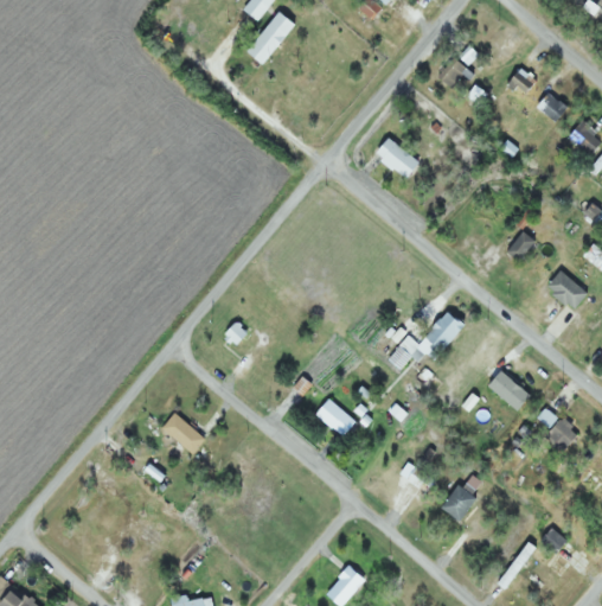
[(258,21),(274,0),(250,0),(243,10),(258,21)]
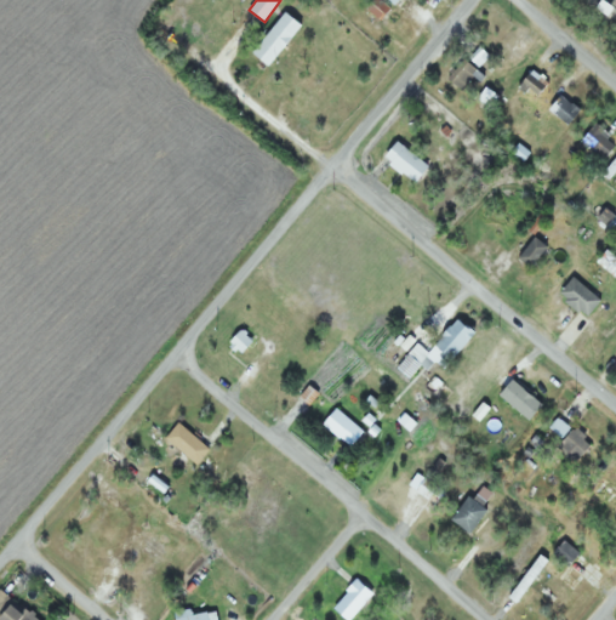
[(251,53),(268,67),(302,24),(285,11),(251,53)]
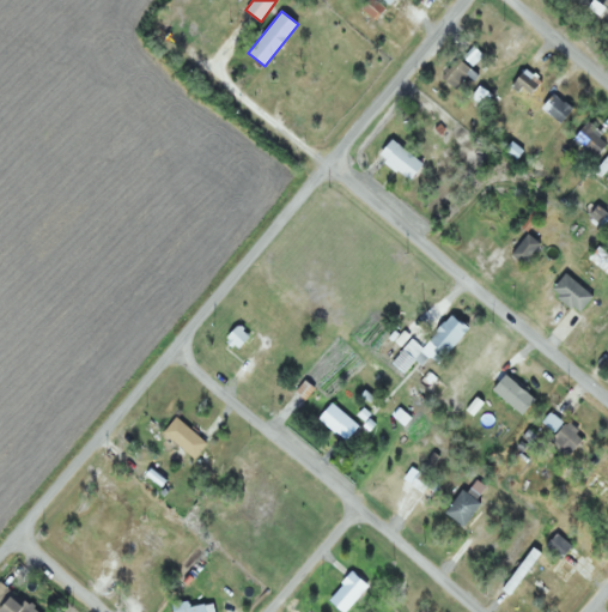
[(475,96),(486,105),(496,95),(485,85),(475,96)]
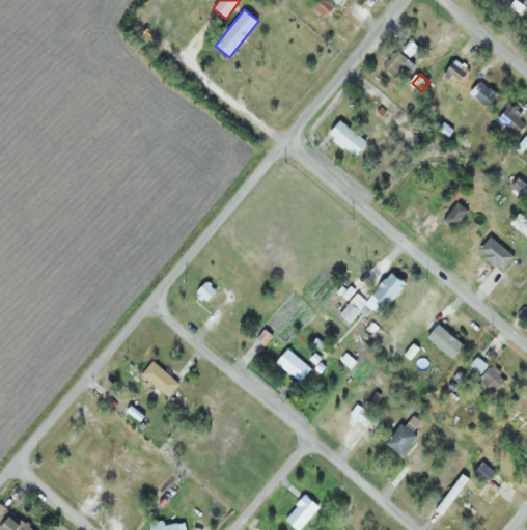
[(497,94),(481,81),(471,92),(486,106),(497,94)]
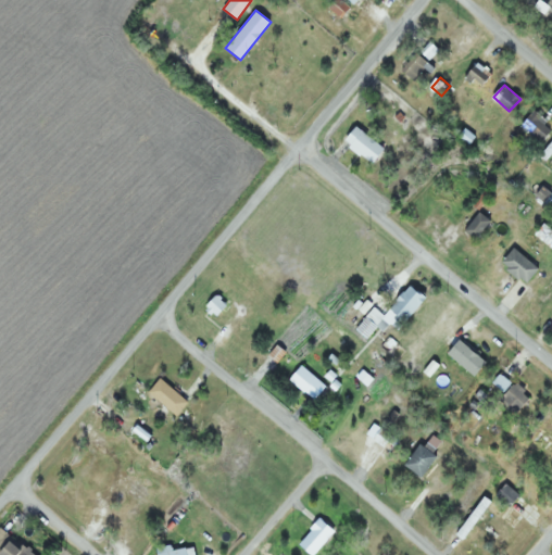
[(519,124),(544,140),(551,129),(551,122),(529,109),(519,124)]
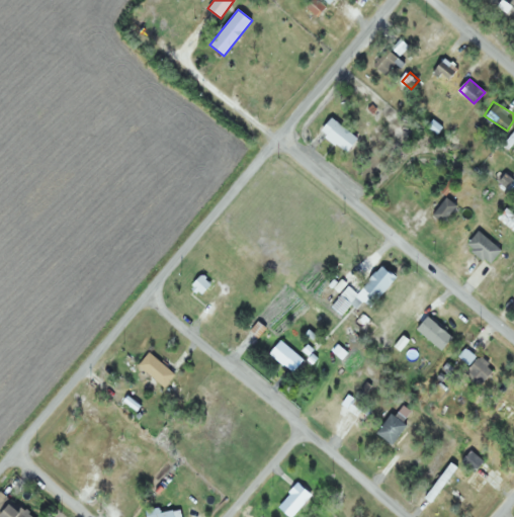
[(346,153),(358,137),(332,116),(320,132),(346,153)]
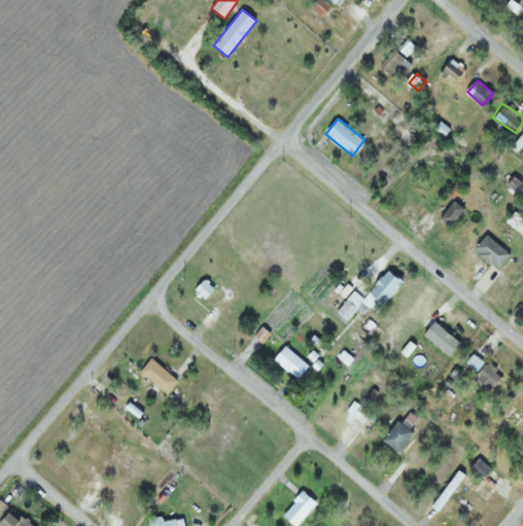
[(517,148),(522,143),(522,135),(514,144),(517,148)]
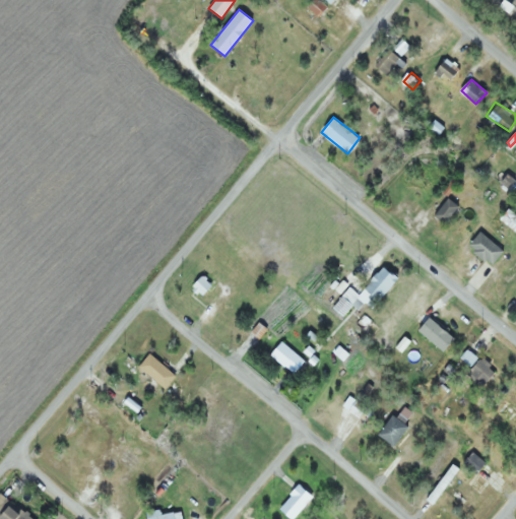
[(502,216),(515,233),(515,212),(512,208),(502,216)]
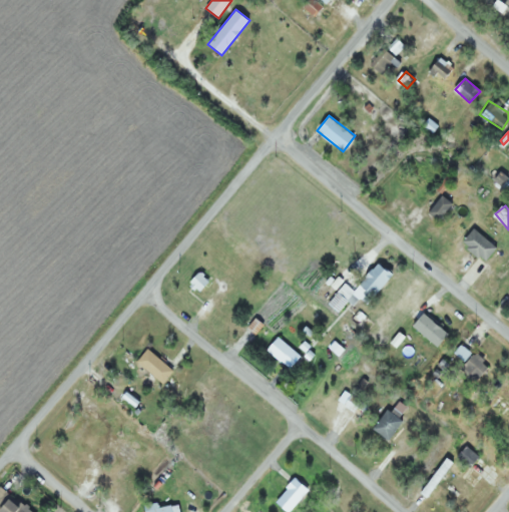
[(508,256),(495,274),(503,280),(508,273),(508,256)]
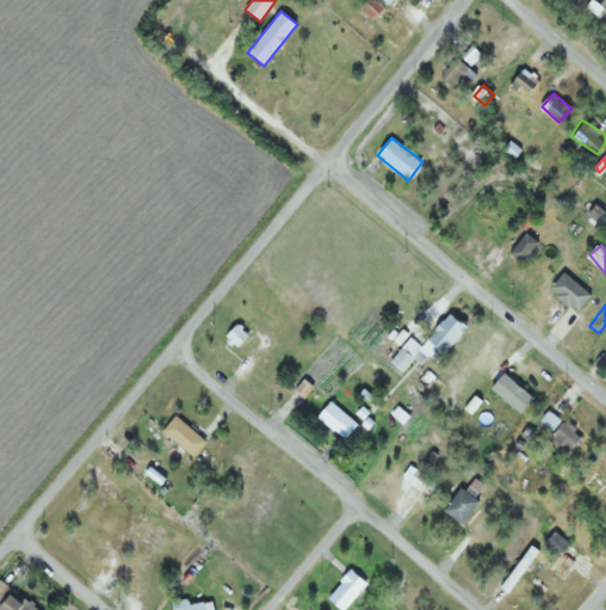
[(424,345),(410,337),(394,361),(406,369),(414,357),(424,364),(431,353),(441,361),(467,326),(447,313),(424,345)]
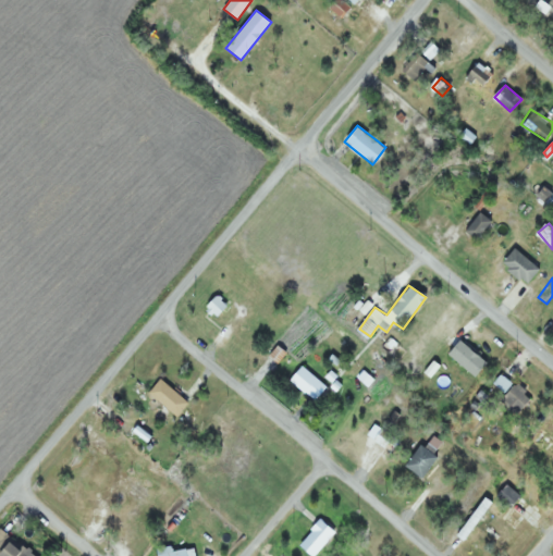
[(328,386),(303,365),(291,379),(315,400),(328,386)]
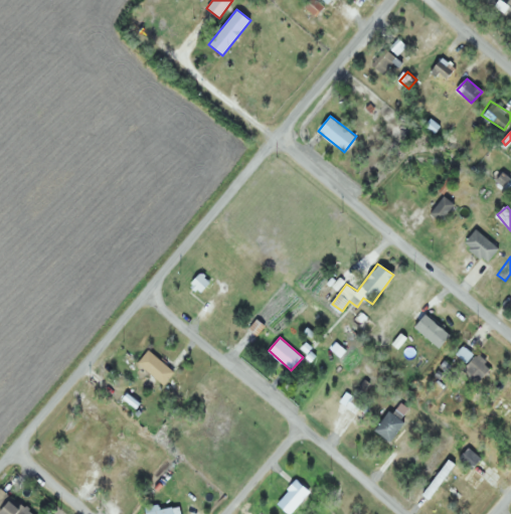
[(450,364),(478,383),(491,364),(464,345),(450,364)]
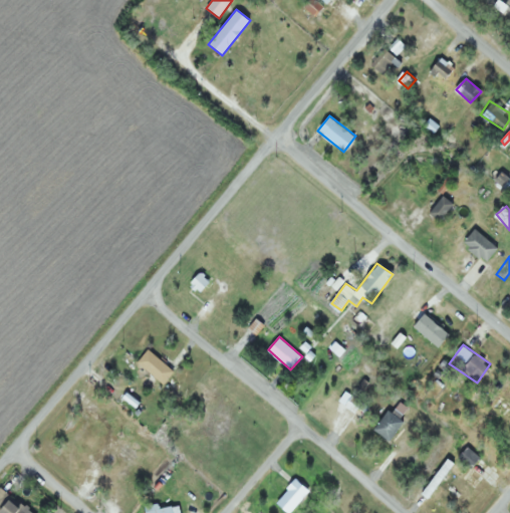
[(175,374),(156,348),(136,362),(155,389),(175,374)]
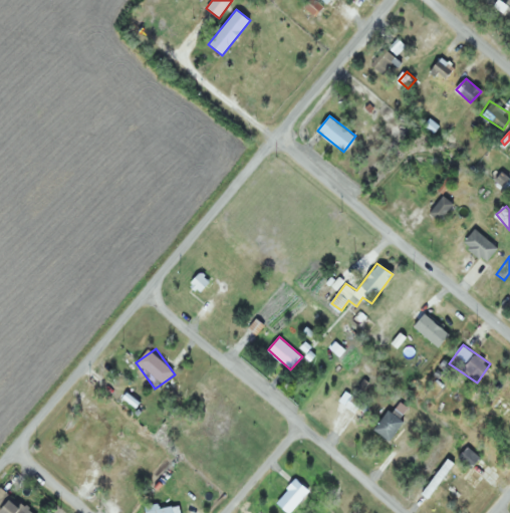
[(360,417),(368,406),(351,394),(343,405),(360,417)]
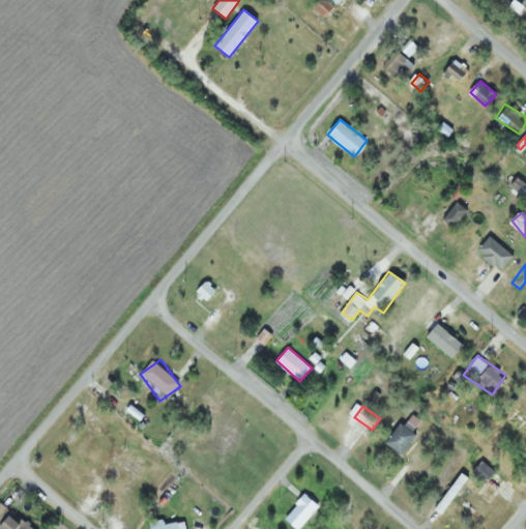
[(419,430),(404,418),(386,443),(402,454),(419,430)]
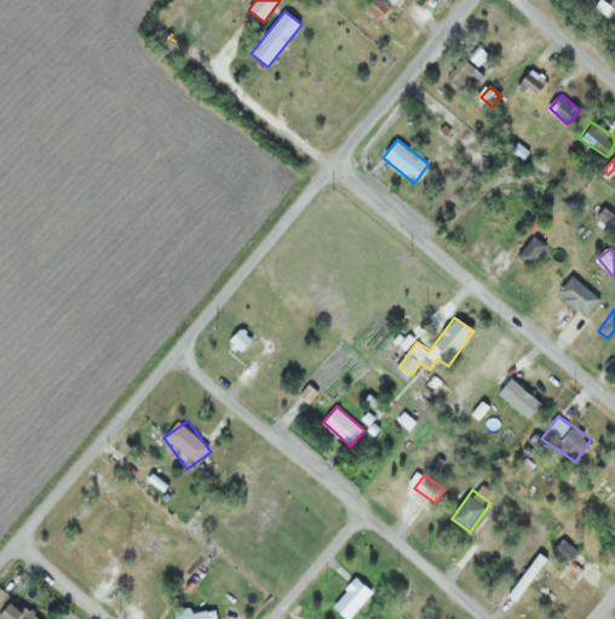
[(558,546),(565,559),(575,552),(567,540),(558,546)]
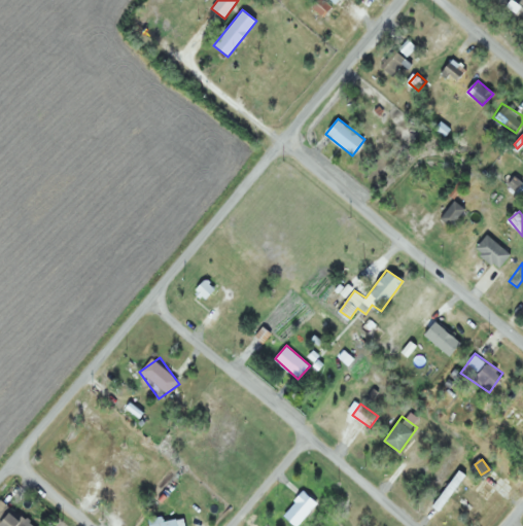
[(476,514),(488,499),(464,480),(453,494),(476,514)]
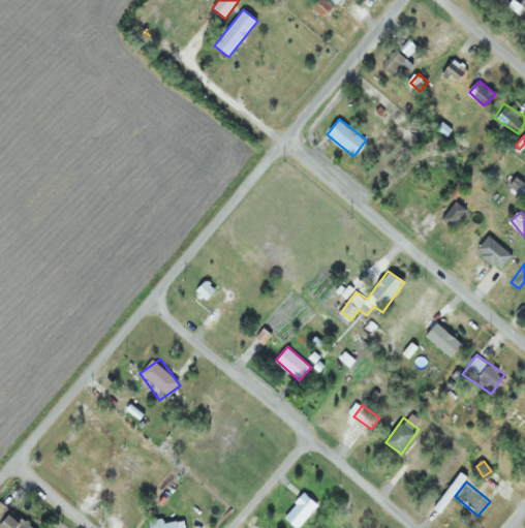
[(296,527),(297,527),(318,505),(305,493),(283,516),(296,527)]
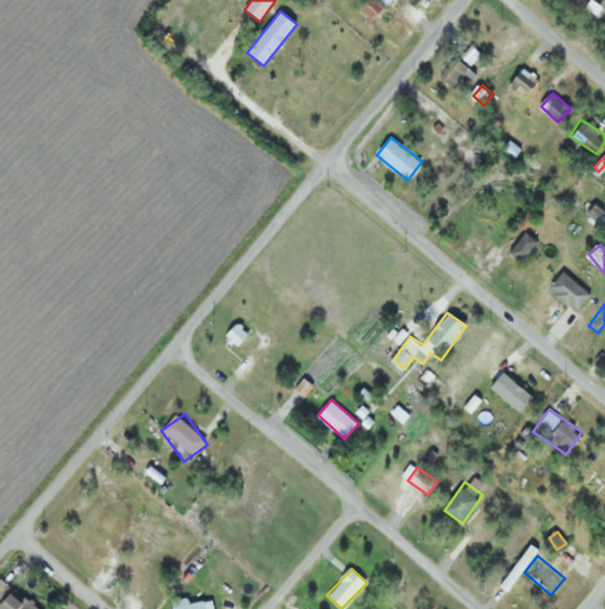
[(0,606),(1,608),(38,608),(23,585),(0,600),(0,606)]
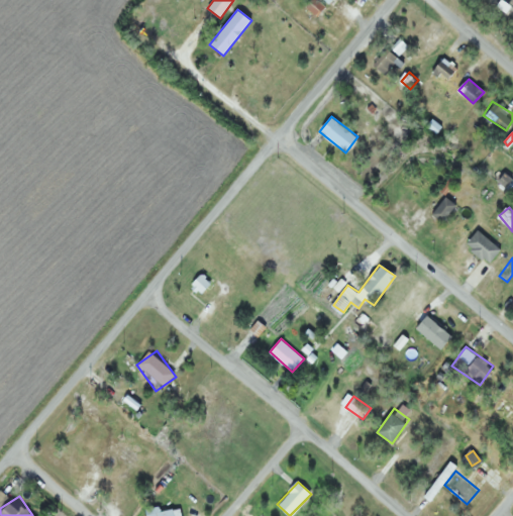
[(143,513),(144,515),(173,515),(170,509),(163,512),(159,505),(143,513)]
